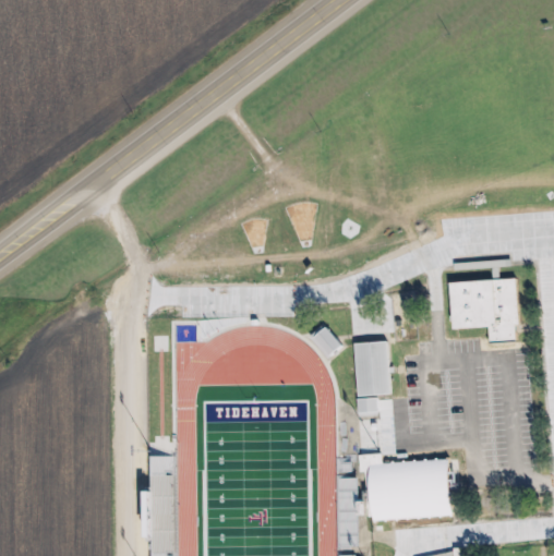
[(449,282),(452,329),(488,327),(489,343),(518,341),(515,278),(449,282)]
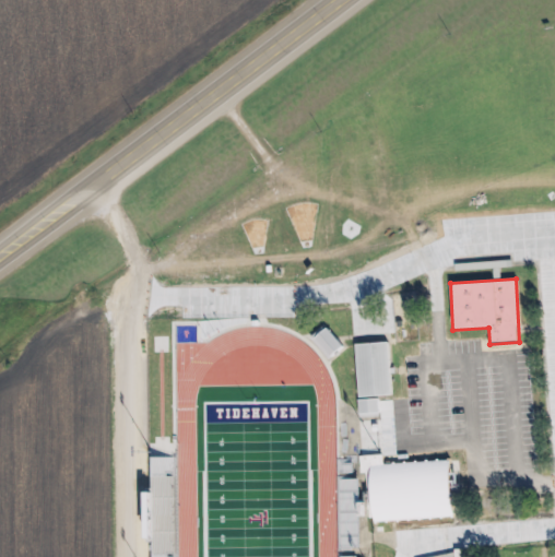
[(310,339),(327,358),(341,345),(325,327),(310,339)]
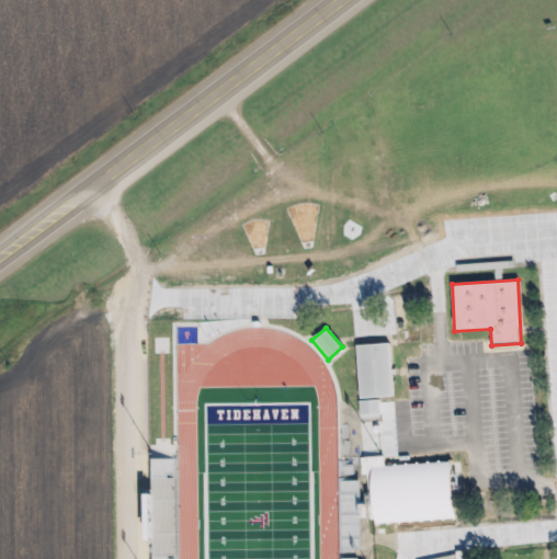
[(356,344),(359,399),(391,398),(389,343),(356,344)]
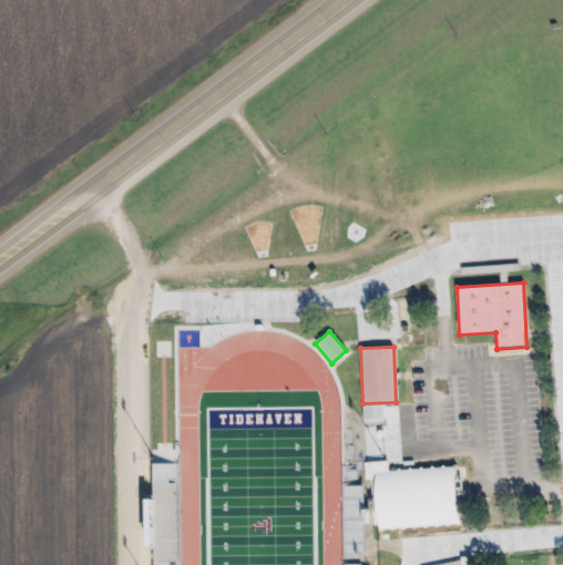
[(362,404),(364,421),(384,421),(382,403),(362,404)]
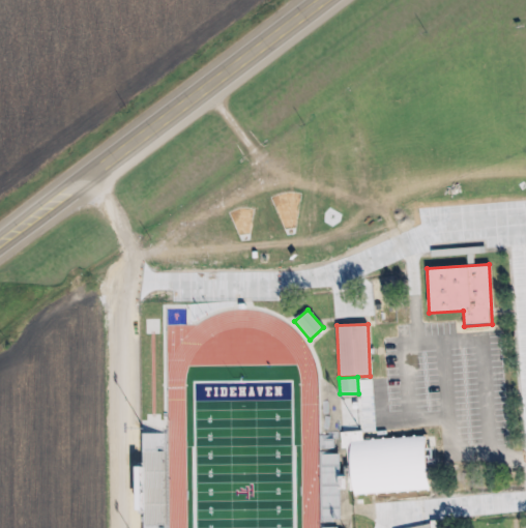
[(426,436),(362,439),(362,430),(340,432),(341,448),(346,448),(347,465),(352,465),(354,495),(429,490),(426,436)]
